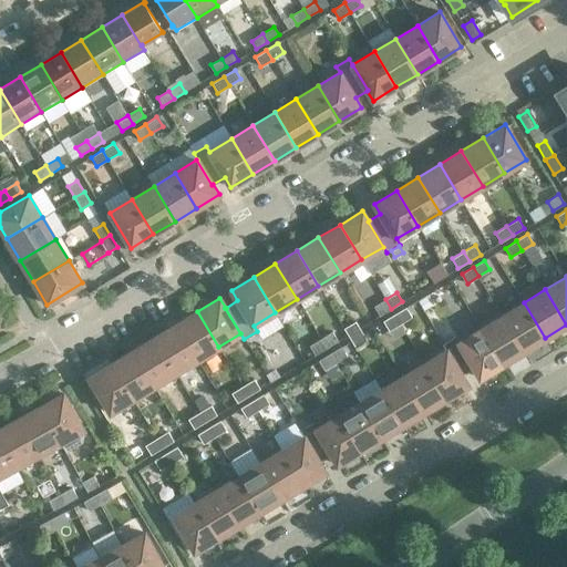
[(391,309),(385,299),(374,306),(380,316),(391,309)]
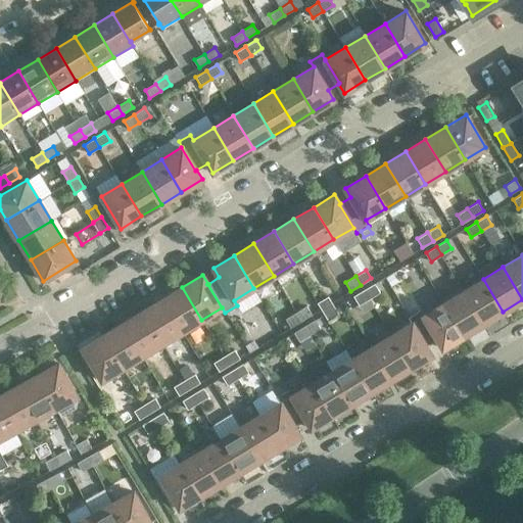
[(503,312),(483,279),(464,291),(483,324),(503,312)]
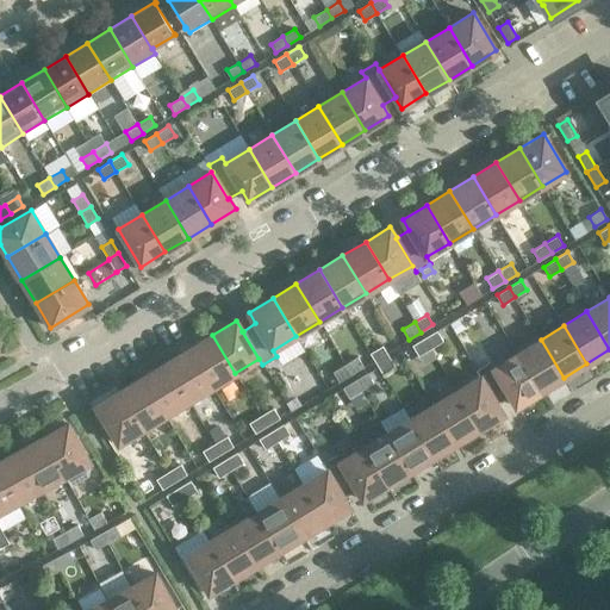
[(443,341),(437,331),(424,338),(430,348),(443,341)]
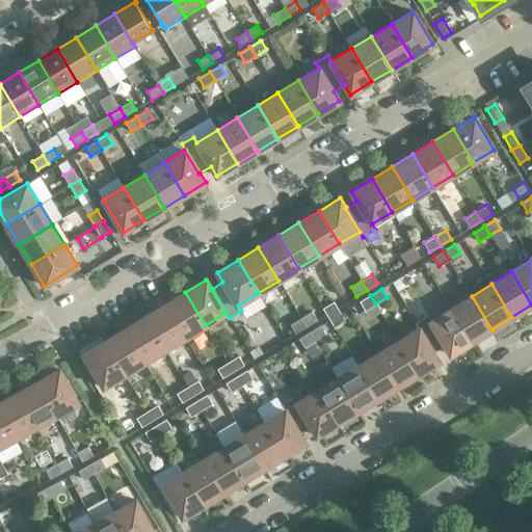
[(205,325),(185,292),(165,304),(185,338),(205,325)]
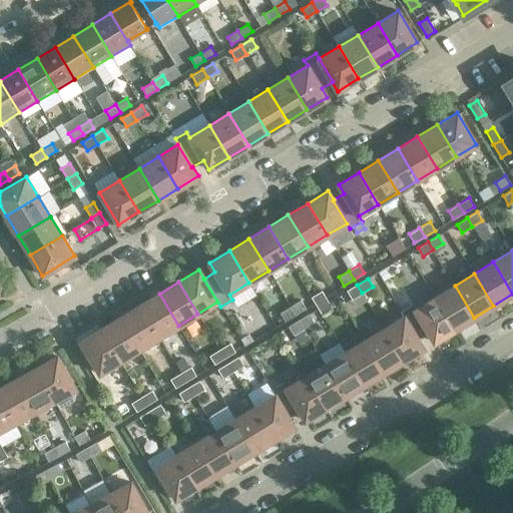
[(362,293),(357,285),(347,291),(352,300),(362,293)]
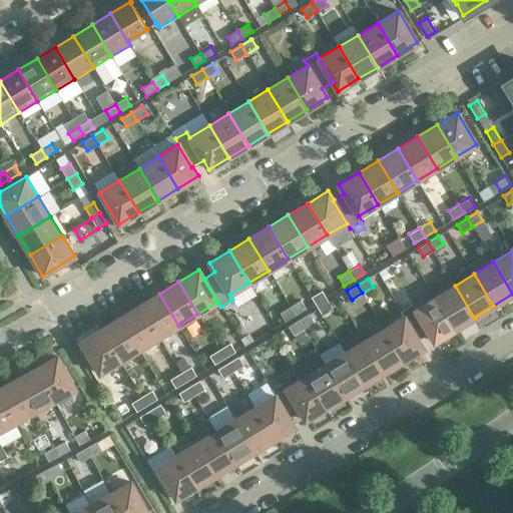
[(474,318),(455,286),(435,298),(454,330),(474,318)]
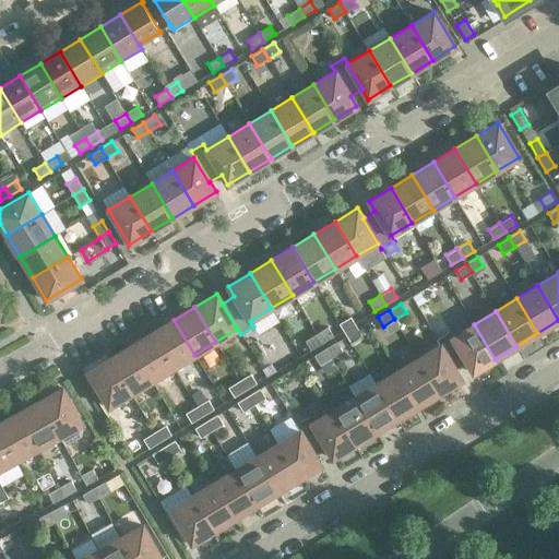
[(340,324),(343,330),(345,333),(356,326),(351,317),(340,324)]
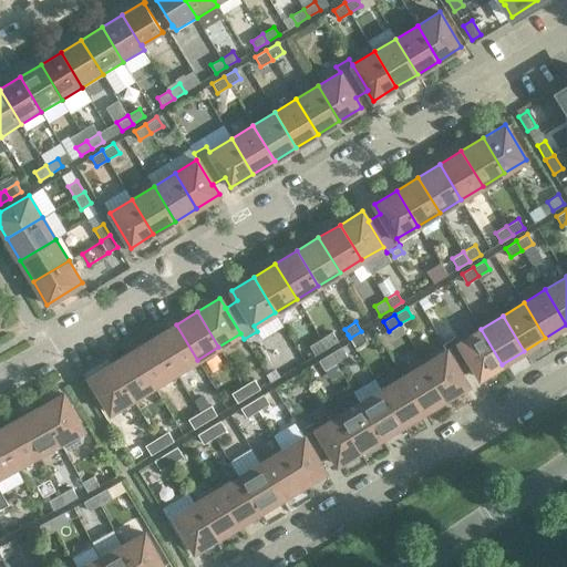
[(197,360),(176,325),(154,338),(176,373),(197,360)]
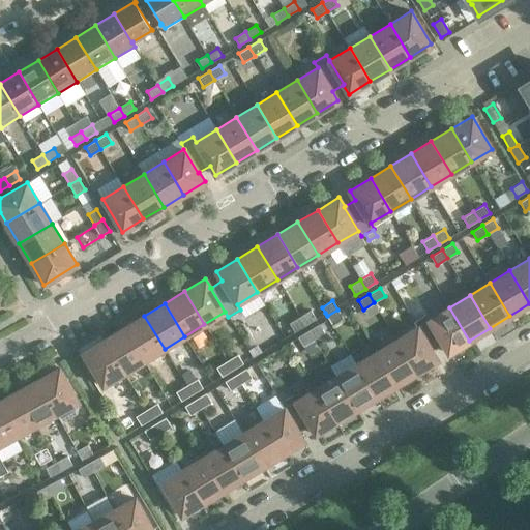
[(469,341),(449,307),(430,320),(425,315),(413,322),(417,327),(432,351),(432,350),(443,344),(448,353),(469,341)]
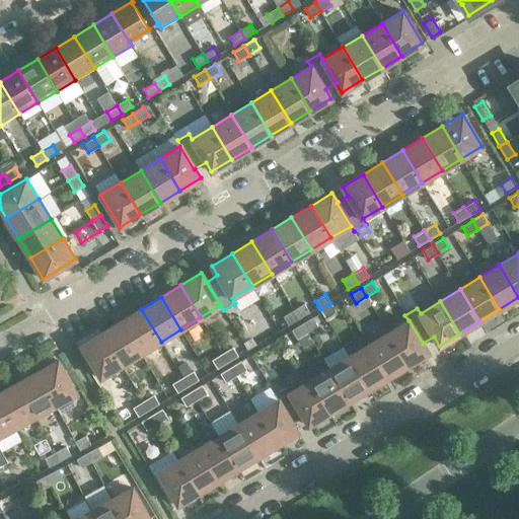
[(304,303),(294,310),(299,318),(309,312),(304,303)]
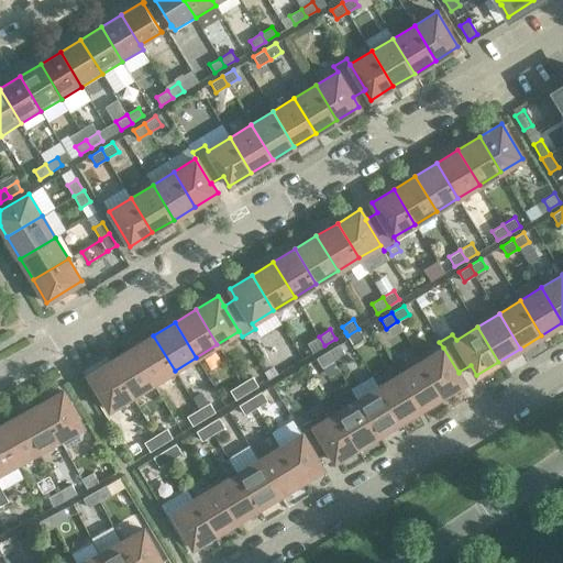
[(364,339),(359,329),(348,335),(353,345),(364,339)]
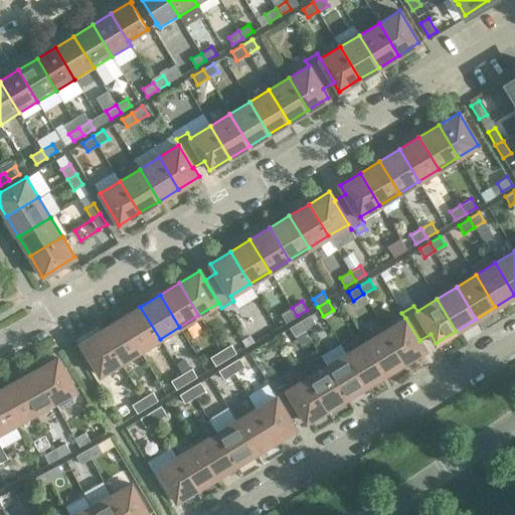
[(160,339),(140,307),(121,318),(140,350),(160,339)]
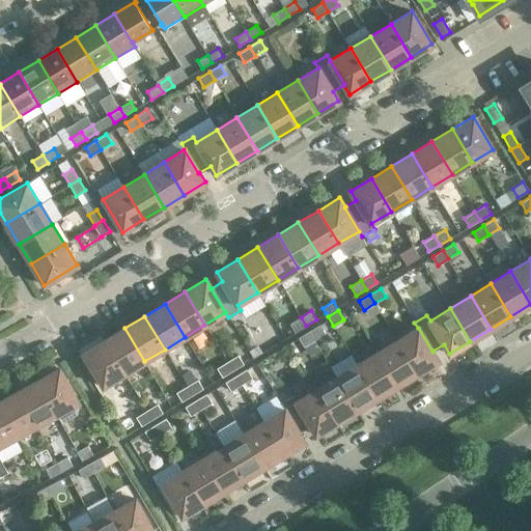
[(306,326),(301,317),(289,324),(295,332),(306,326)]
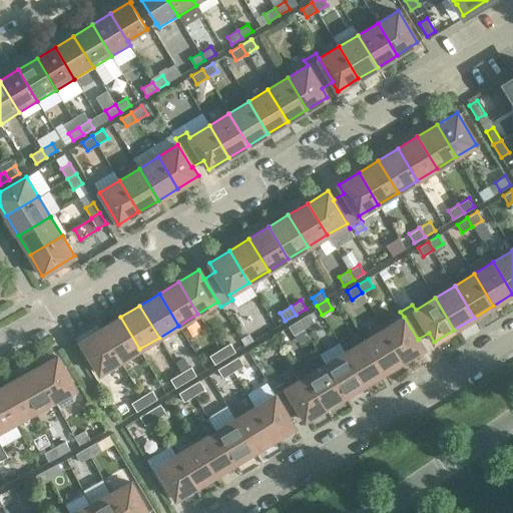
[(314,323),(309,314),(299,320),(304,329),(314,323)]
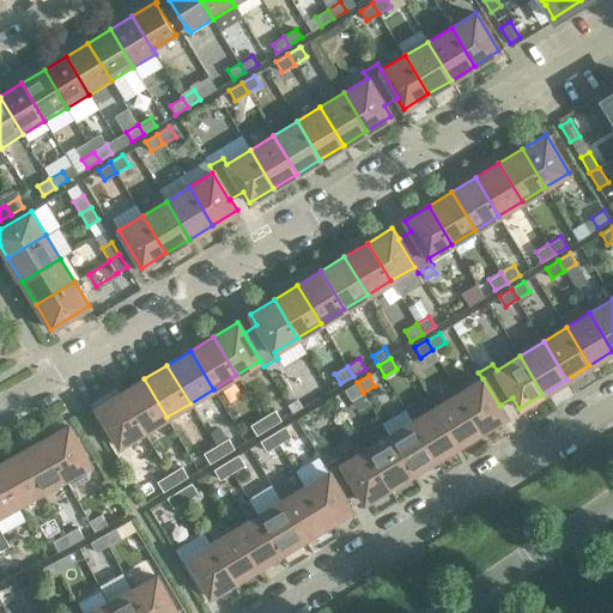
[(167,417),(144,378),(120,393),(144,431),(167,417)]
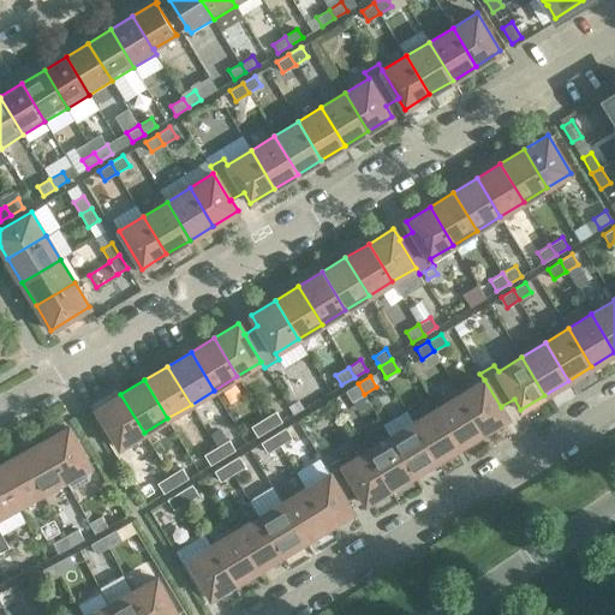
[(501,407),(484,380),(460,394),(484,433),(508,417),(501,406),(501,407)]
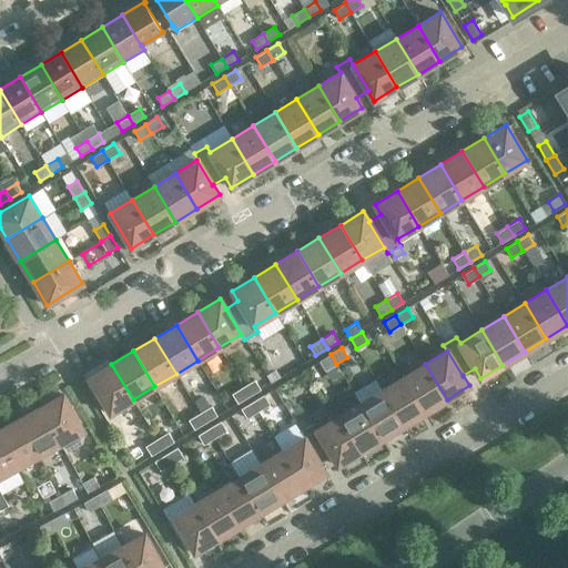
[(336,364),(331,354),(320,362),(325,371),(336,364)]
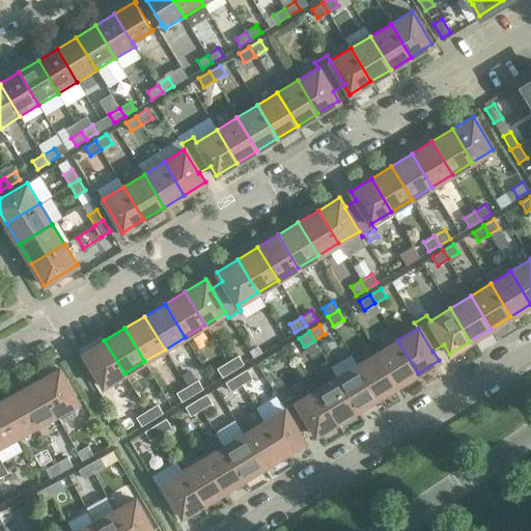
[(124,373),(104,340),(83,354),(103,387),(124,373)]
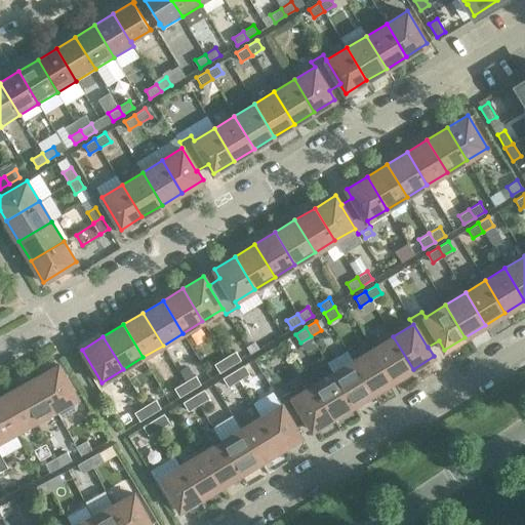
[(413,369),(393,336),(373,349),(393,381),(413,369)]
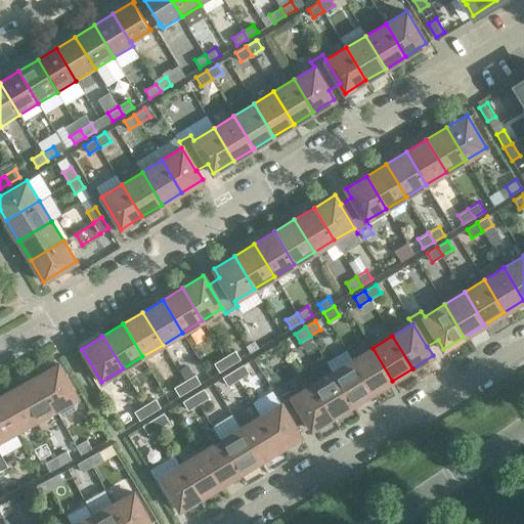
[(392,381),(373,348),(352,360),(373,392),(392,381)]
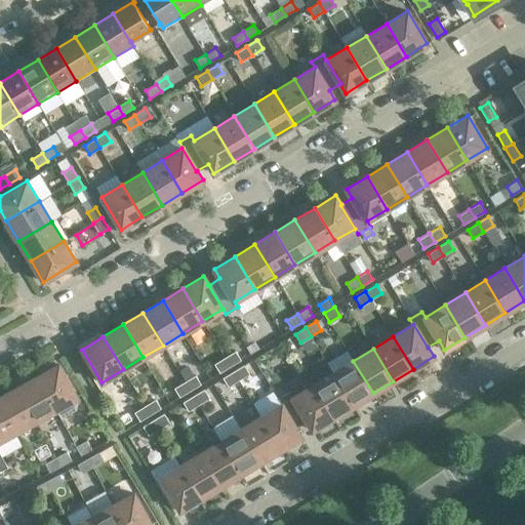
[(235,351),(225,357),(230,366),(241,360),(235,351)]
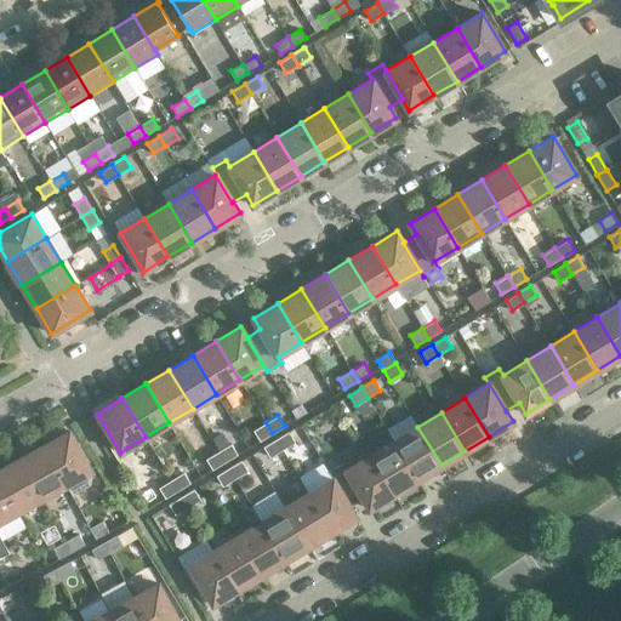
[(272,433),(266,422),(254,431),(260,440),(272,433)]
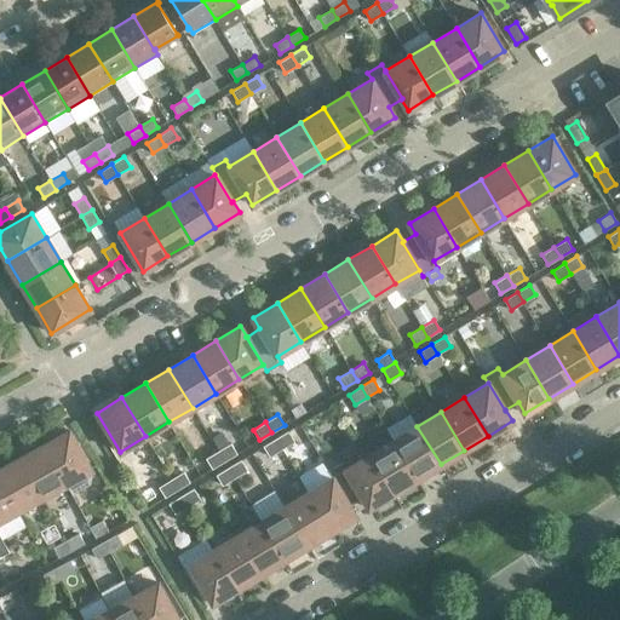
[(441,464),(417,426),(394,440),(417,478),(441,464)]
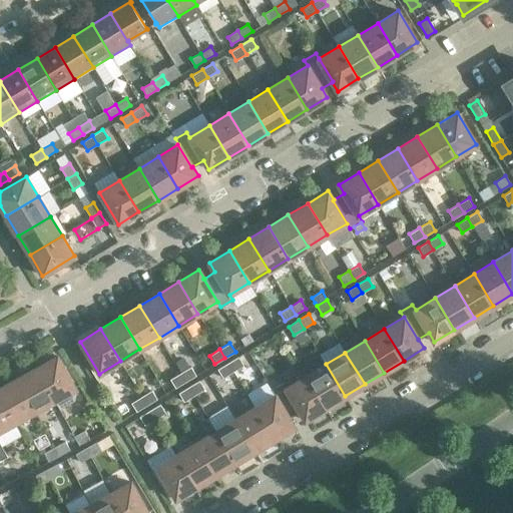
[(36,368),(54,401),(58,407),(72,400),(75,389),(57,356),(36,368)]
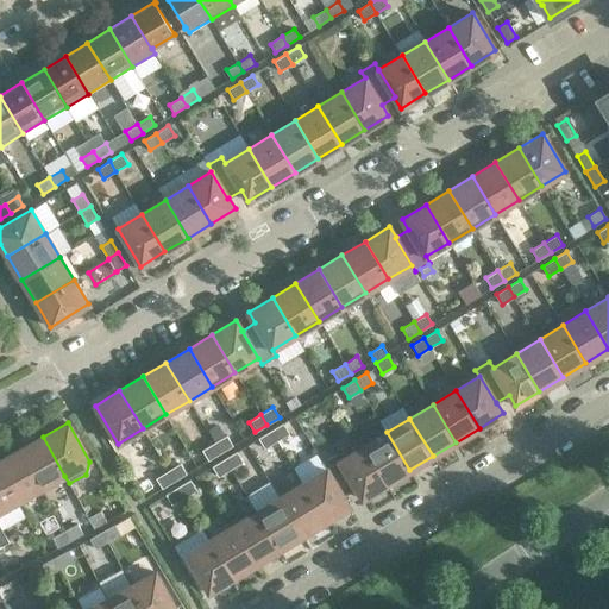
[(289,433),(283,424),(270,431),(277,441),(289,433)]
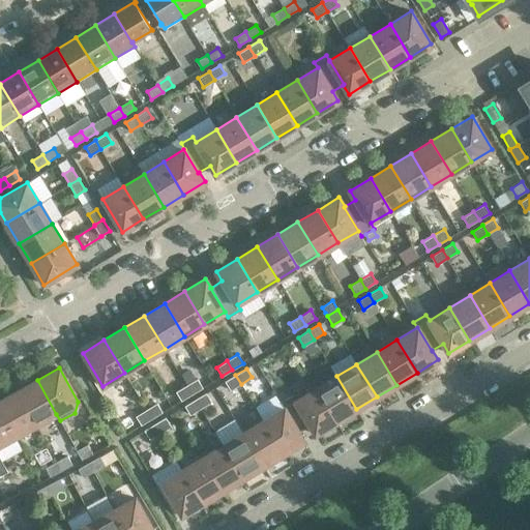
[(241,384),(235,375),(225,381),(230,390),(241,384)]
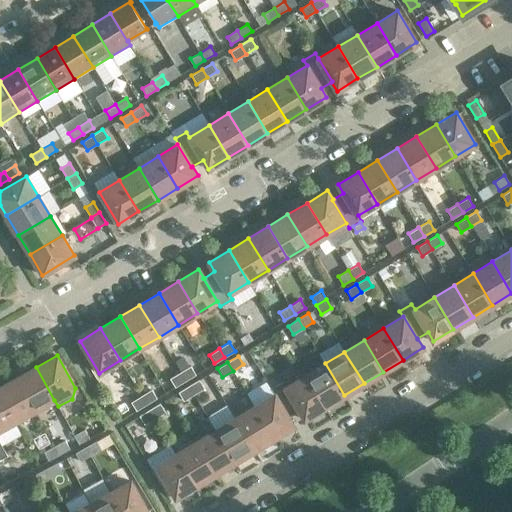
[(344,395),(325,363),(305,375),(325,407),(344,395)]
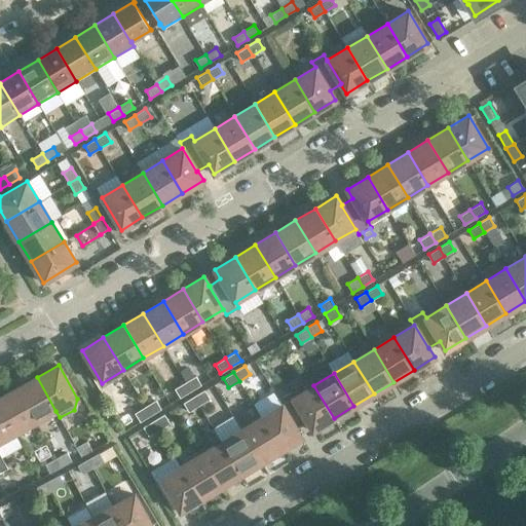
[(195,376),(185,382),(190,391),(201,384),(195,376)]
